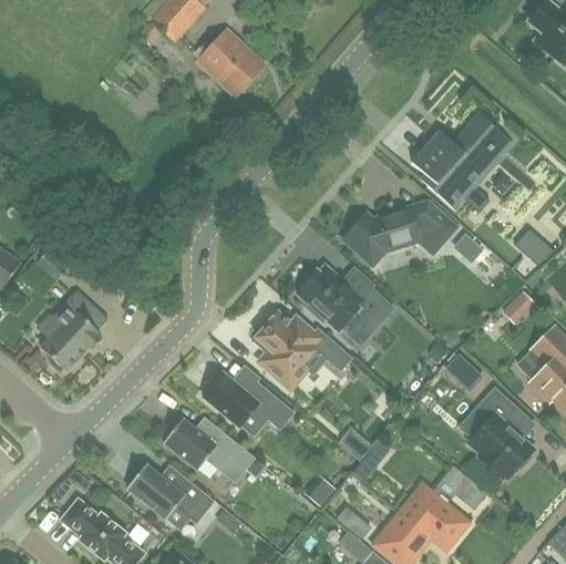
[(168,0),(152,19),(163,29),(175,40),(205,7),(203,6),(196,0),(168,0)]
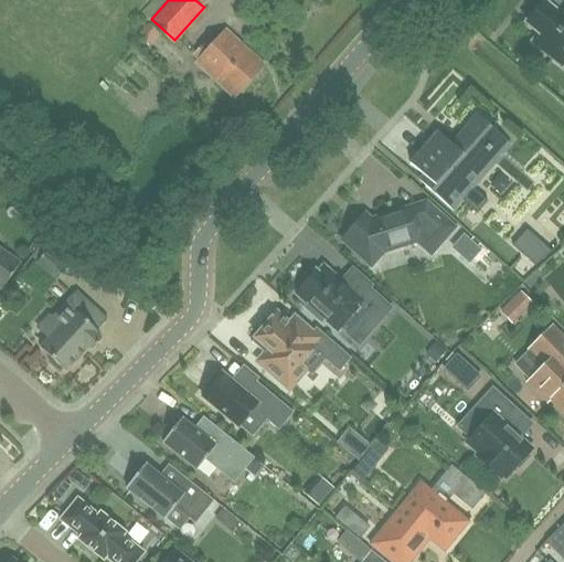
[(562,62),(563,60),(563,0),(556,0),(552,7),(543,0),(527,20),(541,31),(534,39),(562,62)]
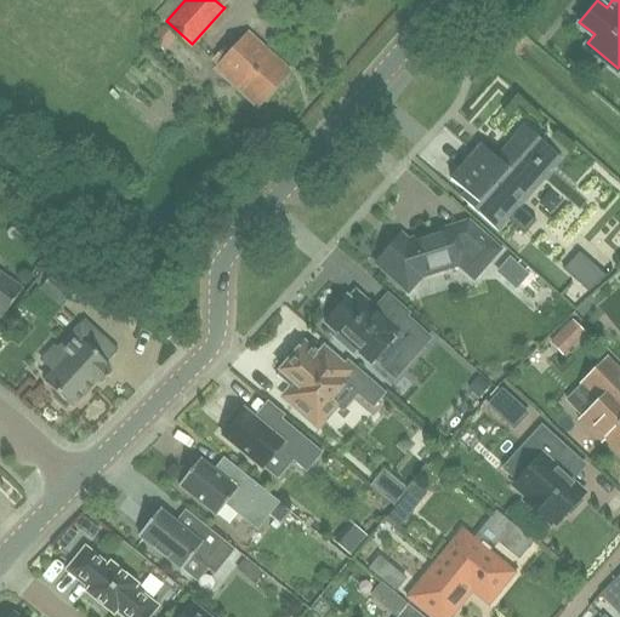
[(211,58),(219,66),(217,67),(259,104),(291,69),(249,32),(240,41),(233,34),(211,58)]
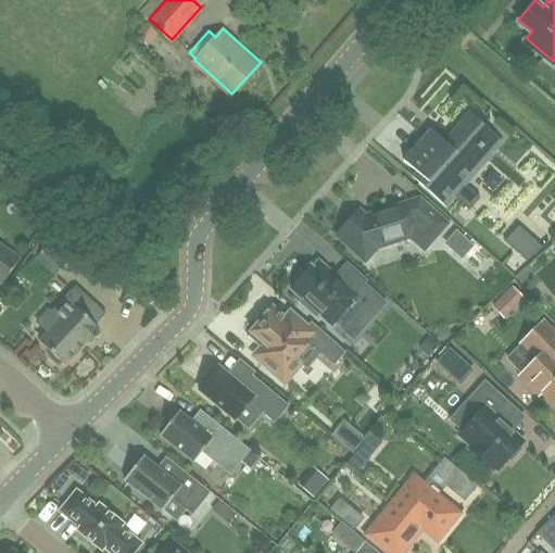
[(413,175),(446,205),(455,195),(470,208),(480,196),(466,183),(478,170),(469,162),(494,133),(470,111),(444,139),(431,128),(404,159),(417,171),(413,175)]
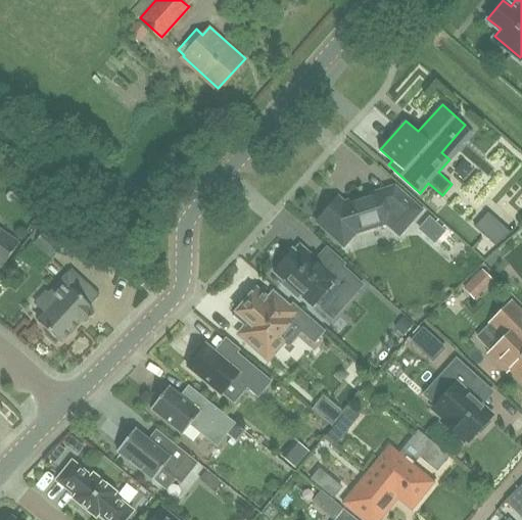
[(399,232),(409,222),(420,208),(394,186),(343,201),(338,196),(318,220),(343,243),(354,231),(386,221),(399,232)]
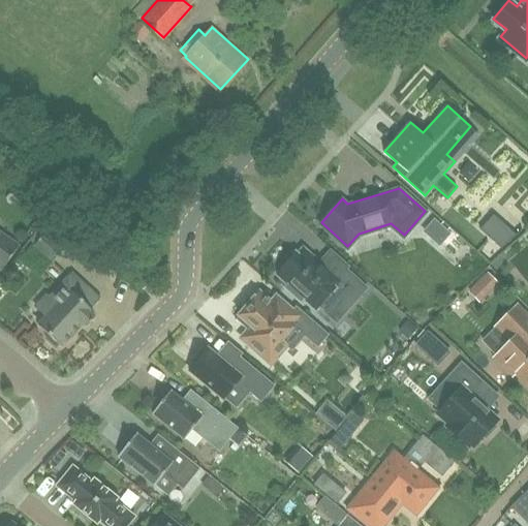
[(506,246),(519,234),(498,214),(486,227),(506,246)]
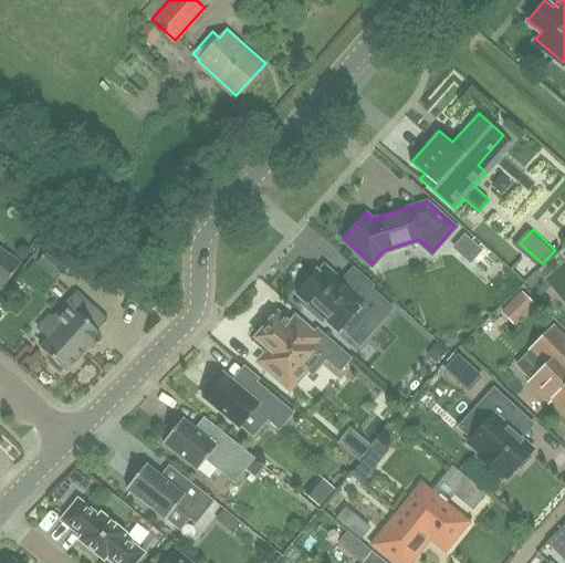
[(457,249),(492,281),(508,263),(472,231),(457,249)]
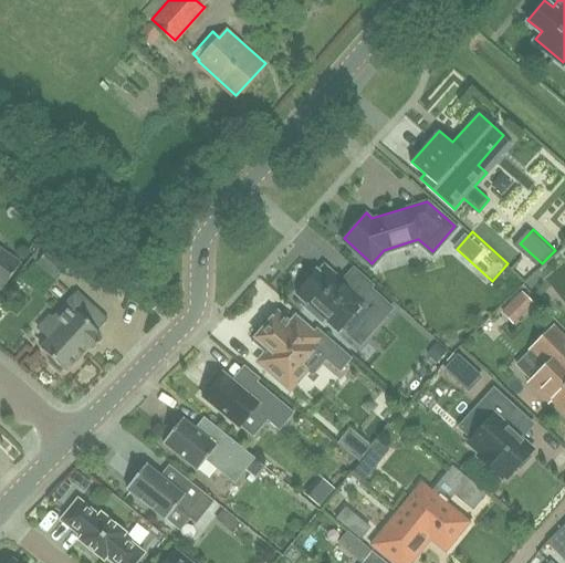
[(0,285),(2,288),(22,260),(0,244),(0,285)]
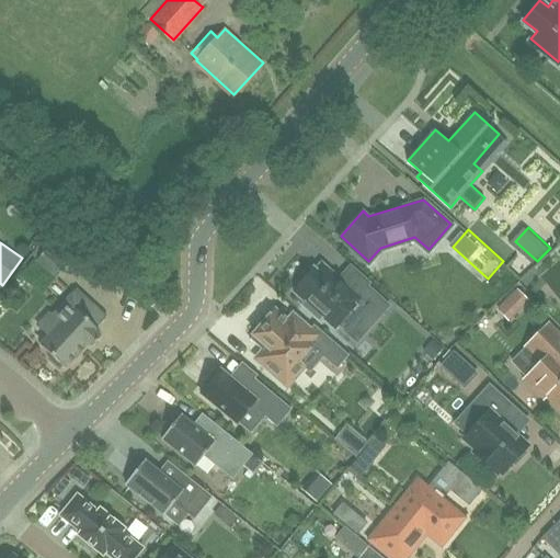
[(68,263),(48,246),(36,258),(56,276),(68,263)]
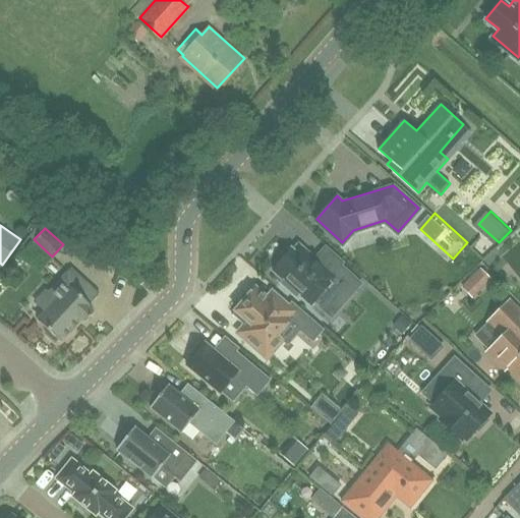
[(314,300),(319,304),(330,292),(343,303),(361,282),(341,263),(331,274),(322,266),(310,255),(299,245),(293,251),(290,248),(274,267),(285,276),(280,282),(296,296),(301,291),(313,302),(314,300)]
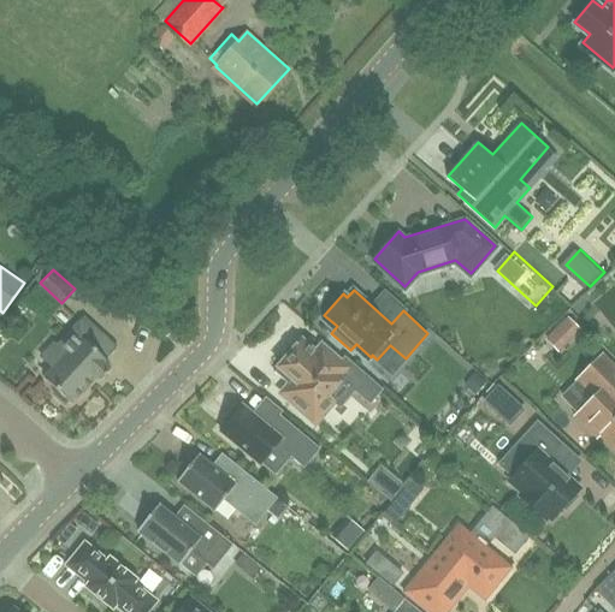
[(84,314),(58,343),(54,339),(40,355),(53,366),(43,375),(58,388),(54,392),(65,402),(69,398),(72,402),(96,375),(101,379),(111,368),(107,364),(110,361),(106,358),(118,345),(84,314)]
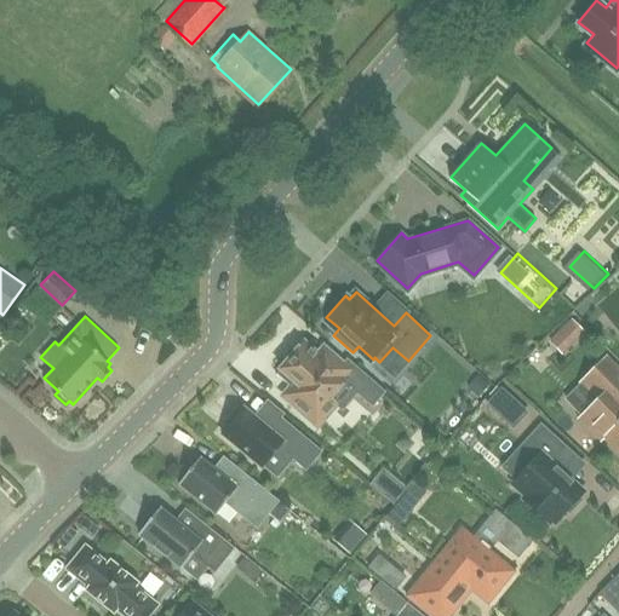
[(555,340),(567,353),(591,329),(579,317),(555,340)]
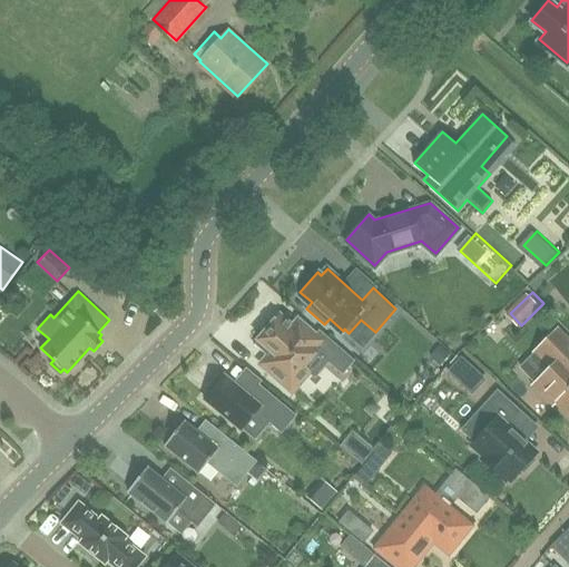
[(292,389),(308,370),(303,364),(316,349),(342,371),(353,359),(320,329),(315,334),(298,320),(293,326),(280,314),(254,343),(268,355),(262,362),(292,389)]
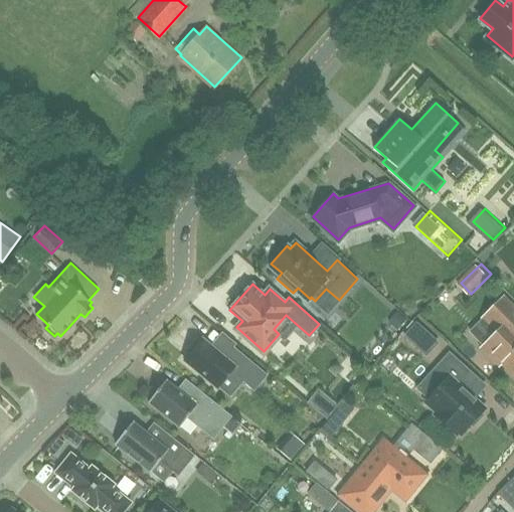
[(483,316),(498,331),(482,346),(499,363),(502,360),(513,373),(513,306),(504,296),(483,316)]
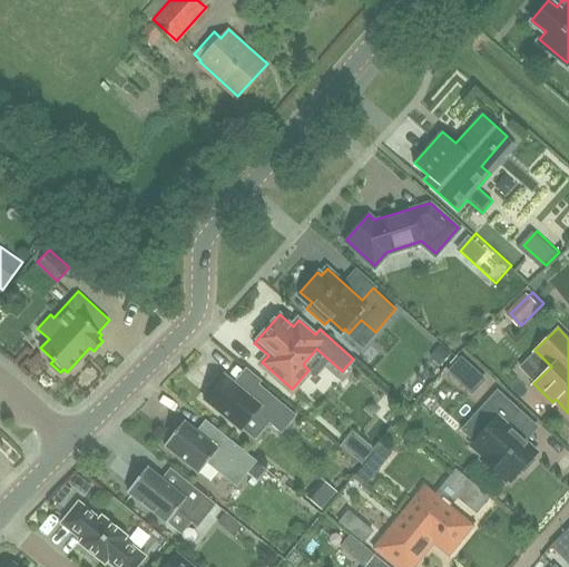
[(480,373),(464,359),(452,373),(467,388),(480,373)]
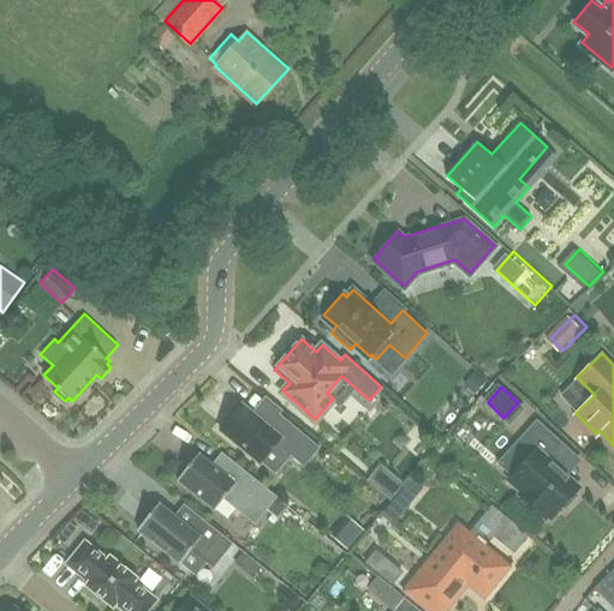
[(258,461),(260,460),(275,442),(304,465),(320,445),(279,412),(268,425),(243,403),(238,408),(234,405),(221,421),(225,424),(221,429),(258,461)]
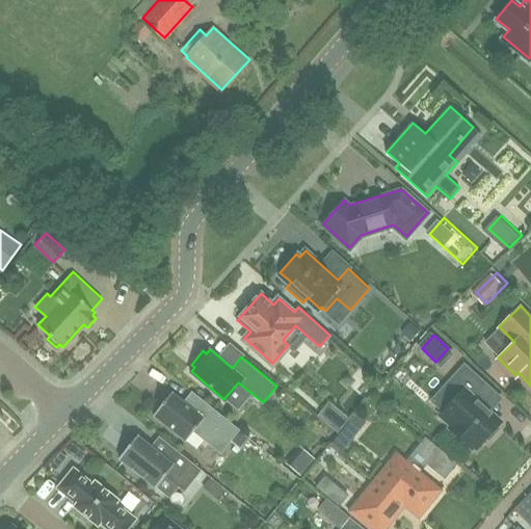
[(500,421),(477,400),(479,397),(475,393),(484,382),(465,364),(446,384),(457,395),(441,414),(452,424),(450,427),(471,447),(474,444),(477,447),(485,438),(488,440),(501,427),(498,424),(500,421)]
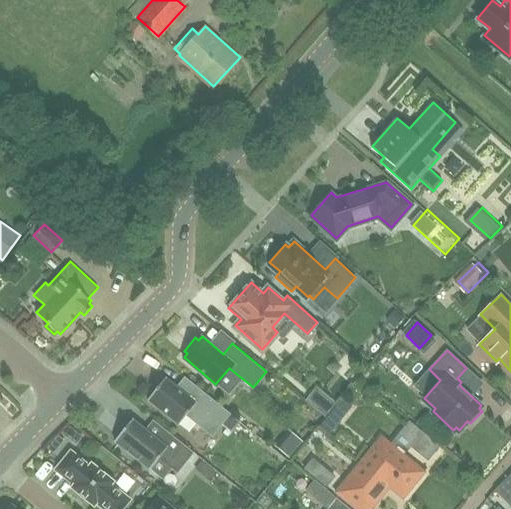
[(179,424),(186,414),(190,410),(200,419),(203,415),(218,427),(222,422),(231,430),(240,419),(199,387),(191,397),(165,377),(148,399),(179,424)]
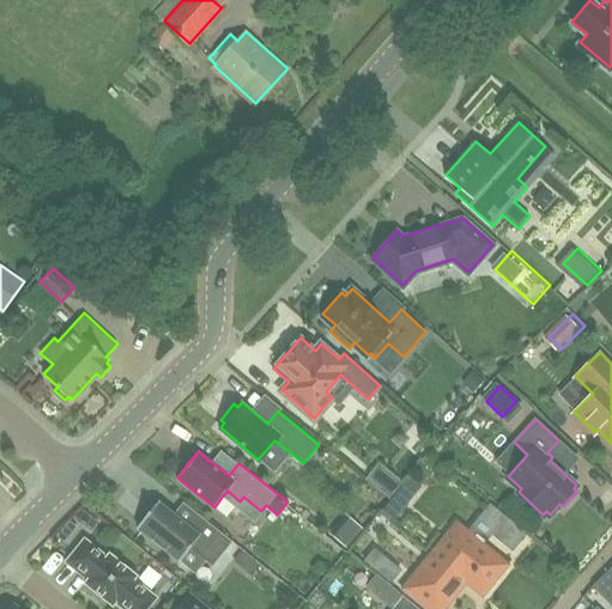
[(386,511),(398,522),(423,494),(386,462),(371,479),(395,499),(386,511)]
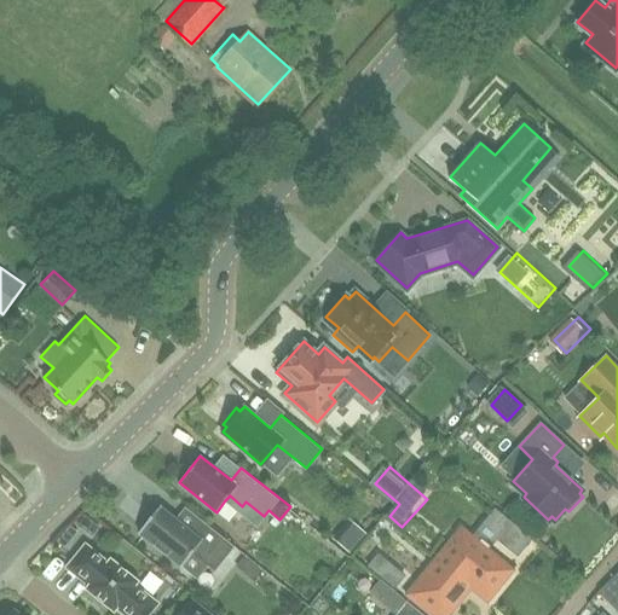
[(235,545),(202,520),(192,532),(161,506),(160,505),(156,509),(152,506),(143,520),(146,522),(139,532),(140,533),(140,532),(180,564),(182,566),(192,552),(214,570),(235,545)]
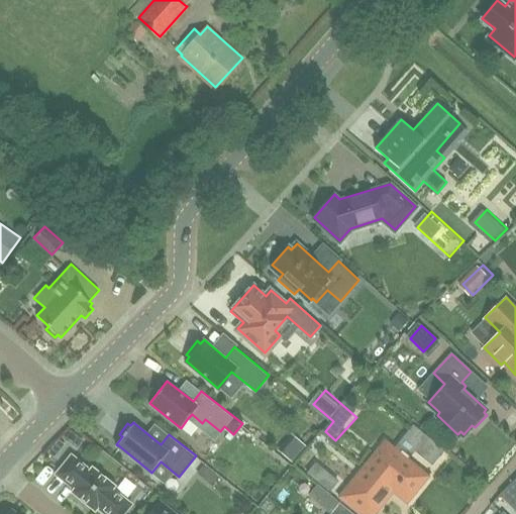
[(301,436),(286,450),(296,463),(312,447),(301,436)]
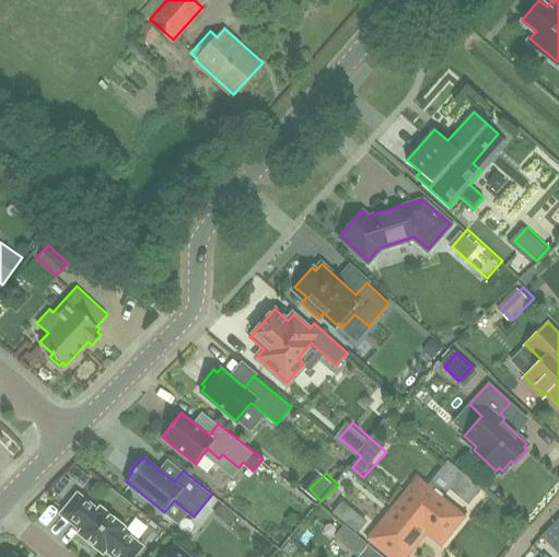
[(445,494),(430,482),(428,485),(417,476),(367,536),(392,556),(404,556),(411,549),(409,547),(423,530),(441,544),(465,514),(442,497),(445,494)]
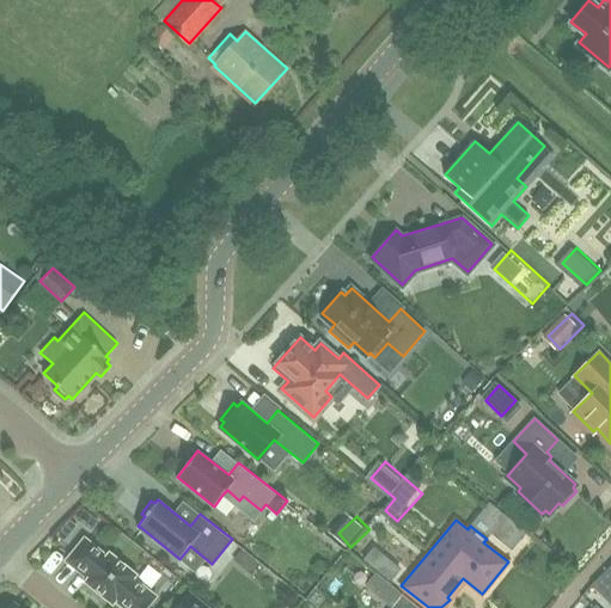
[(145,607),(157,595),(134,577),(138,573),(109,551),(107,554),(84,536),(66,559),(87,577),(84,581),(112,605),(116,601),(124,607),(145,607)]
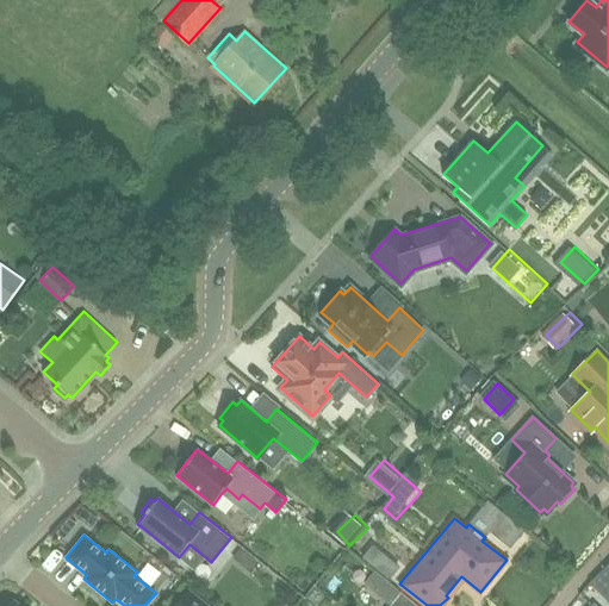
[(237,560),(255,570),(262,557),(246,547),(237,560)]
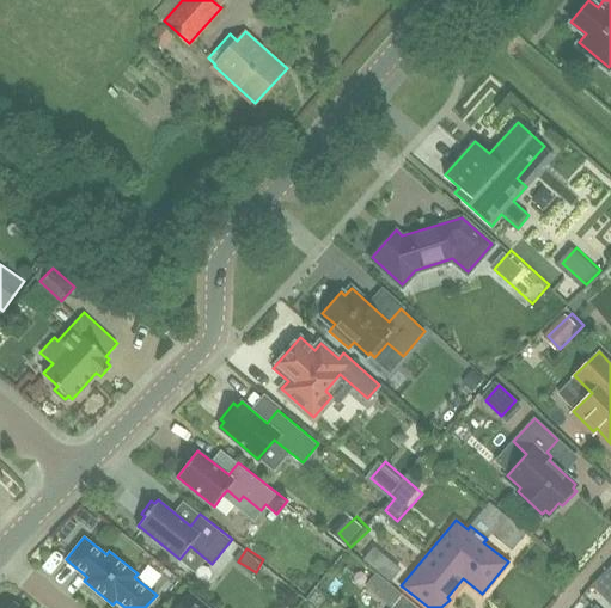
[(594,583),(606,595),(610,590),(610,566),(594,583)]
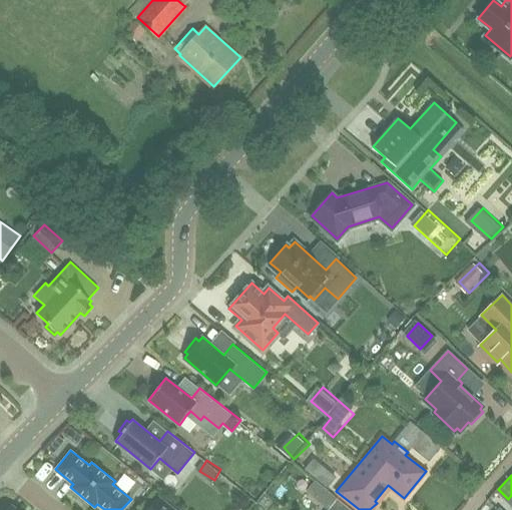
[(175,509),(158,496),(147,509),(175,509)]
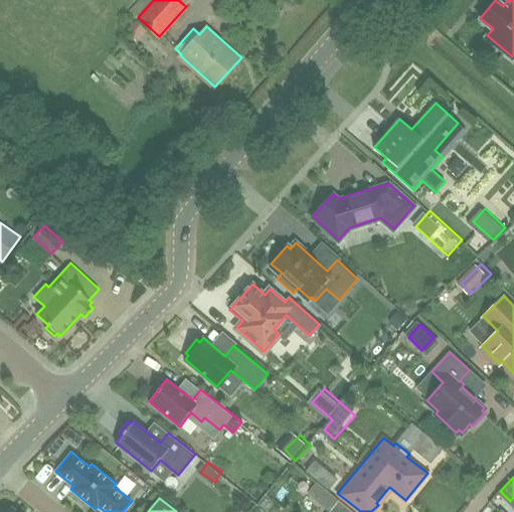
[(353,511),(338,500),(328,511),(353,511)]
